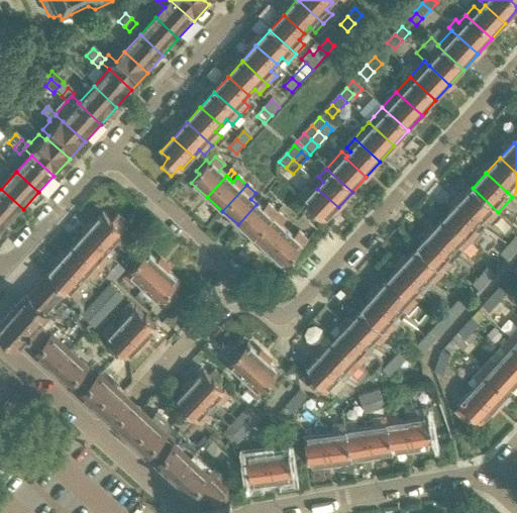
[(458,204),(479,222),(485,227),(498,212),(473,188),(458,204)]
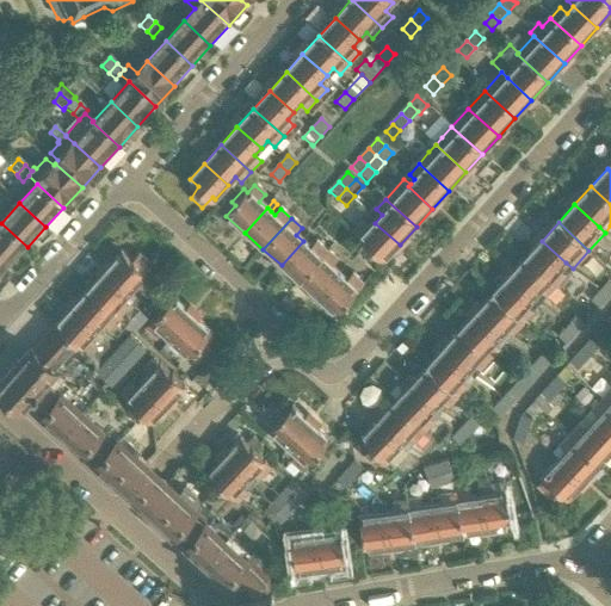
[(1,223),(0,223),(0,258),(10,267),(28,247),(1,223)]
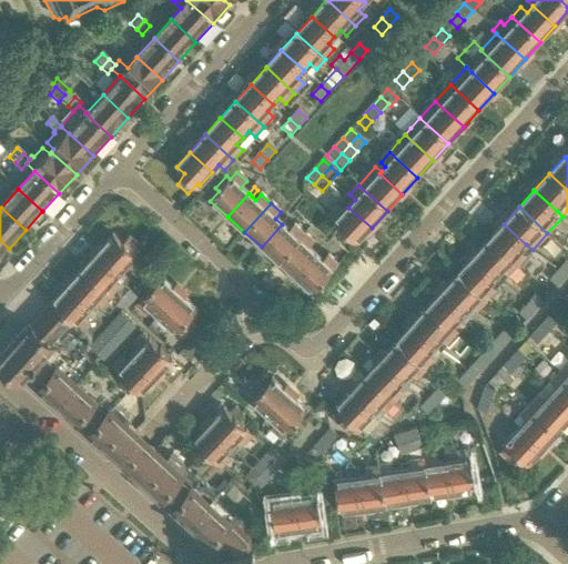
[(327,219),(356,245),(372,228),(348,208),(343,213),(337,209),(327,219)]
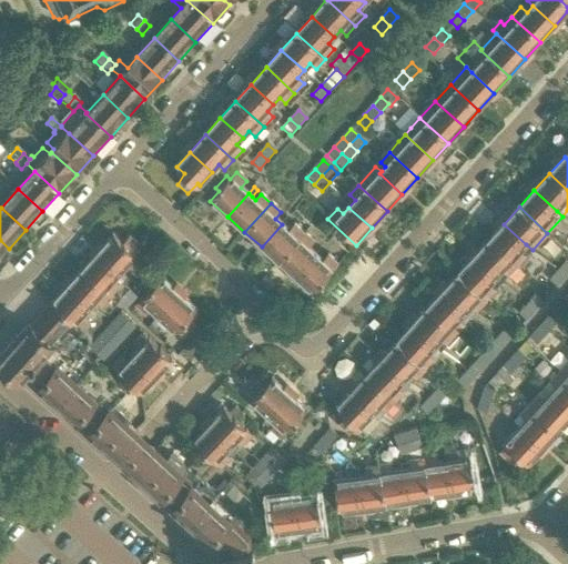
[(262,247),(279,262),(304,233),(294,224),(288,231),(282,224),(262,247)]
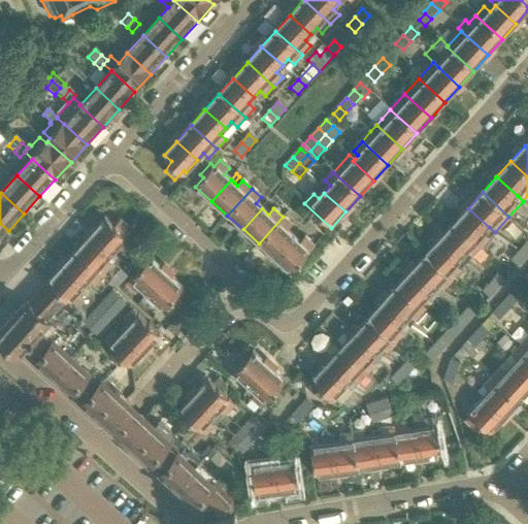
[(468,208),(454,224),(481,248),(495,232),(489,227),(468,208)]
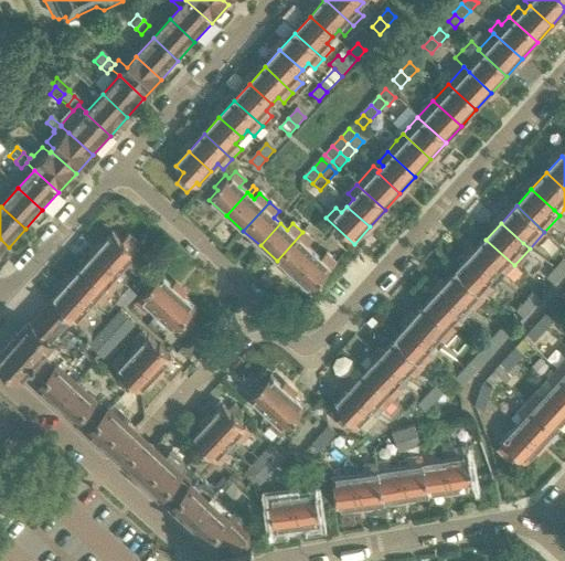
[(277,261),(294,276),(315,253),(307,247),(312,241),(302,232),(277,261)]
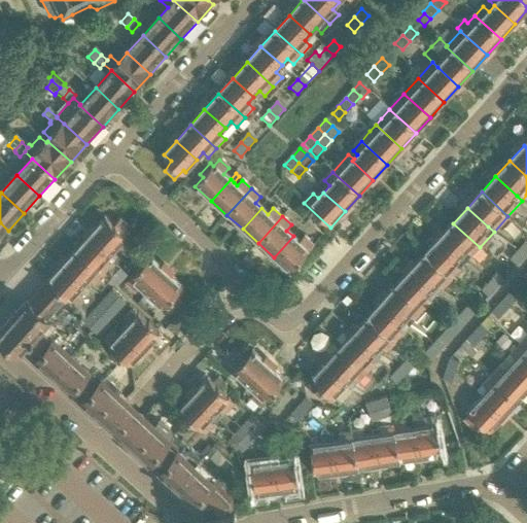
[(105,217),(90,234),(112,254),(127,238),(125,236),(131,230),(119,220),(114,227),(105,217)]
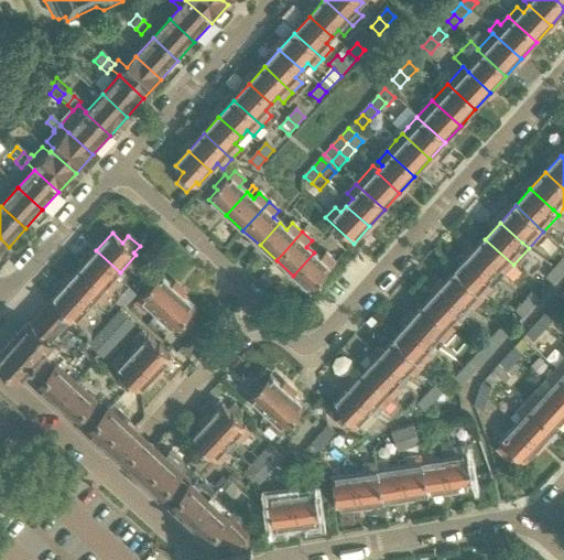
[(0,256),(9,247),(0,238),(0,256)]
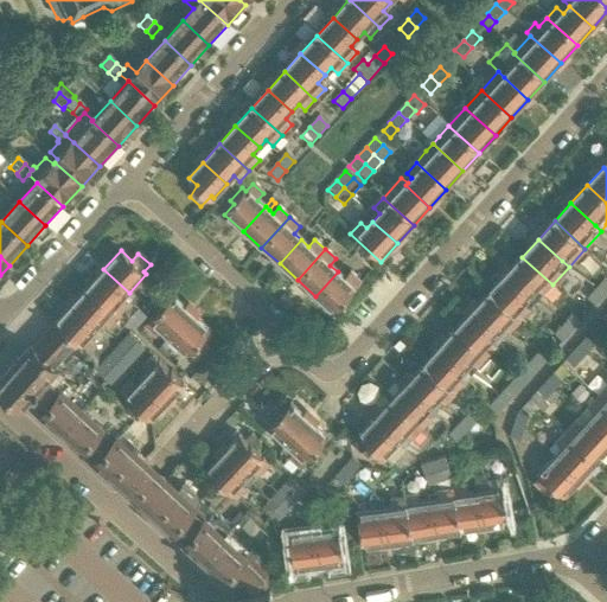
[(553,285),(522,257),(505,275),(536,302),(553,285)]
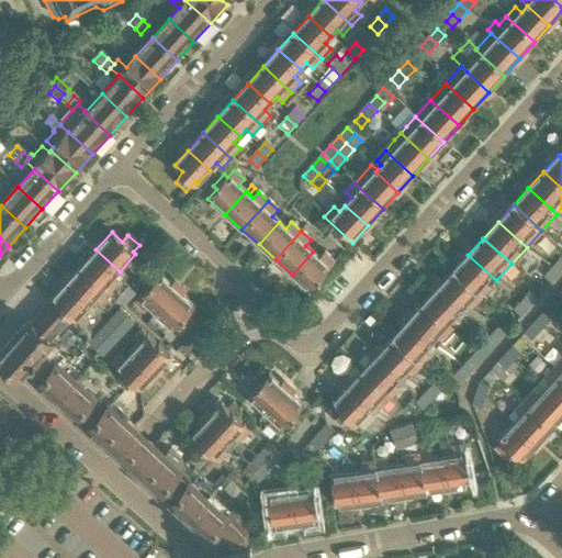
[(96,249),(81,267),(110,293),(119,282),(114,278),(120,271),(96,249)]
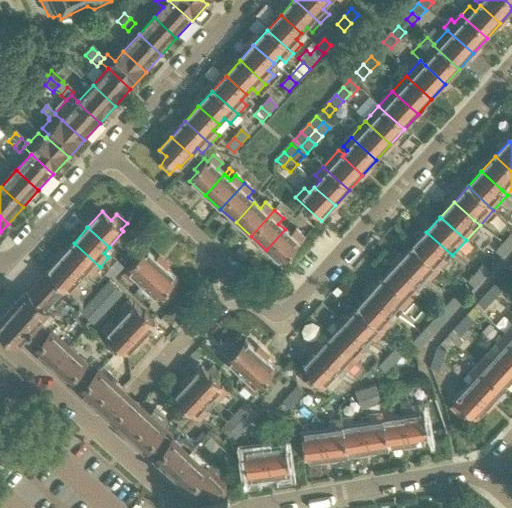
[(285,229),(266,250),(282,264),(306,238),(296,229),(291,235),(285,229)]
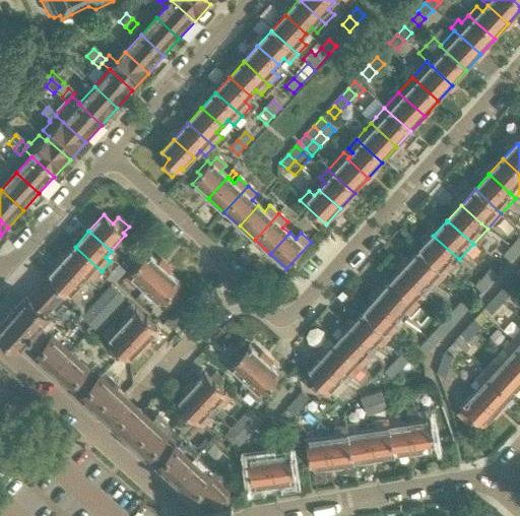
[(433,236),(419,251),(445,274),(459,259),(433,236)]
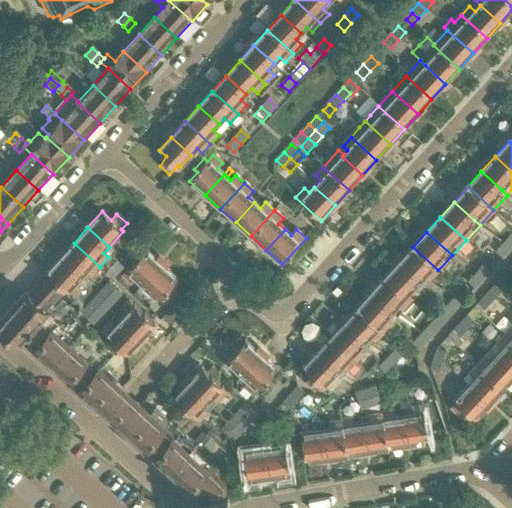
[(510,252),(511,248),(511,239),(509,237),(502,245),(510,252)]
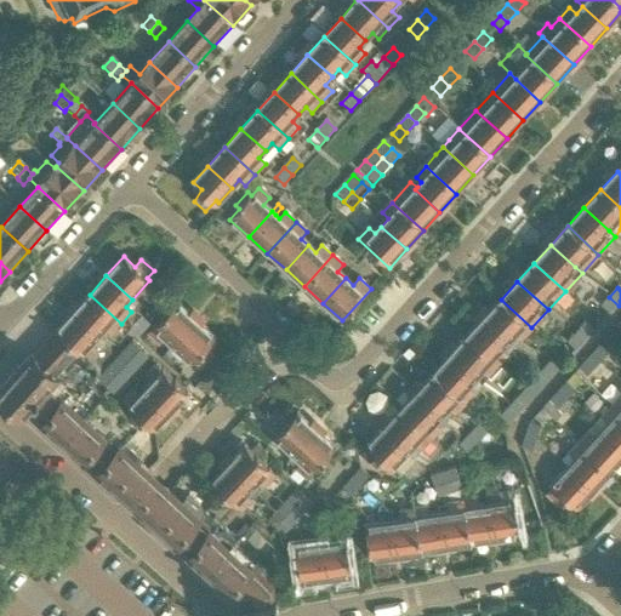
[(90,295),(73,313),(100,337),(106,329),(112,335),(121,324),(90,295)]
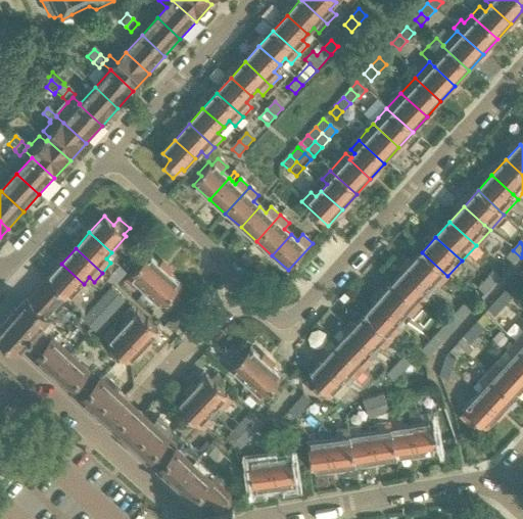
[(506,258),(512,265),(513,266),(521,257),(513,250),(506,258)]
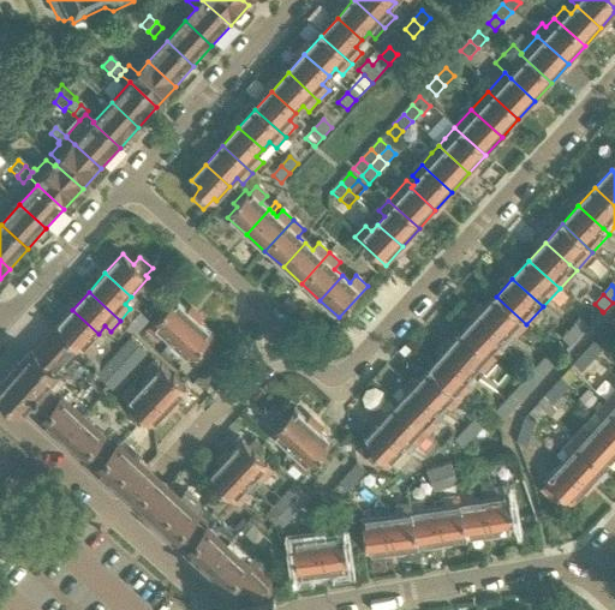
[(526,324),(496,297),(479,315),(509,344),(526,324)]
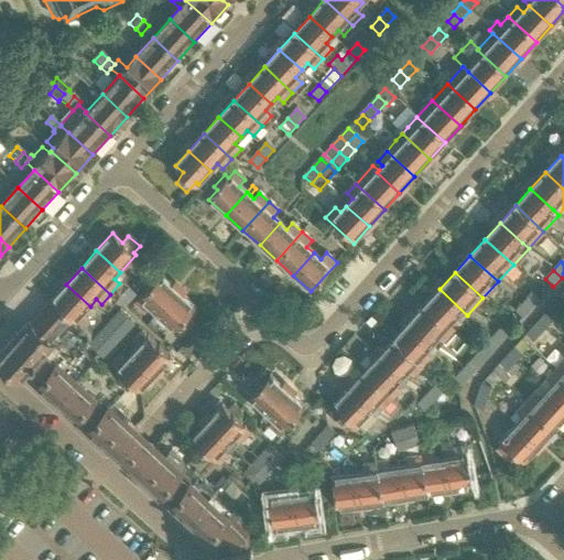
[(156,316),(179,292),(161,277),(134,305),(145,315),(150,311),(156,316)]
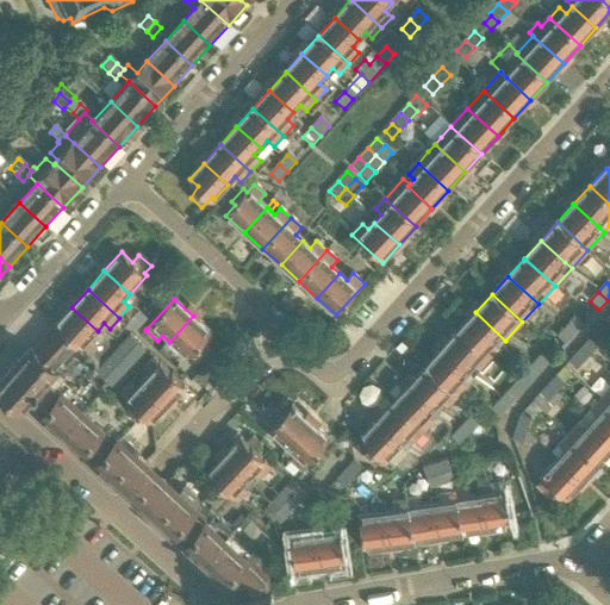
[(98,331),(72,307),(54,326),(55,326),(87,354),(87,353),(97,343),(91,338),(98,331)]
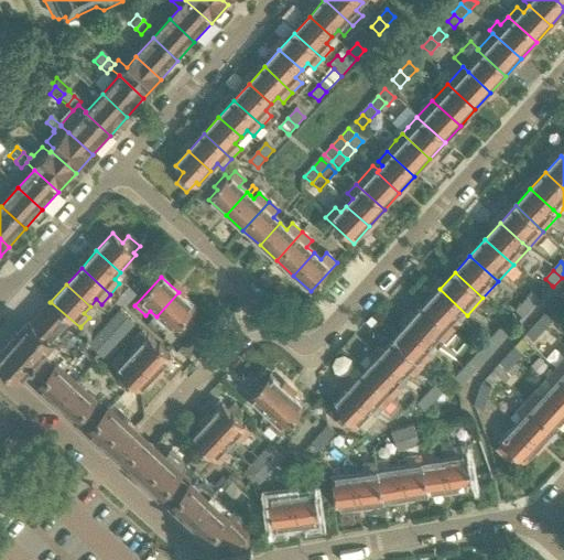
[(440,289),(424,305),(453,332),(467,315),(440,289)]
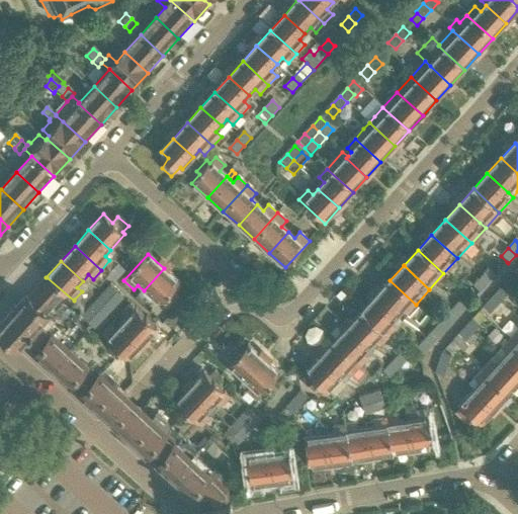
[(475,273),(481,279),(488,285),(495,277),(482,265),(475,273)]
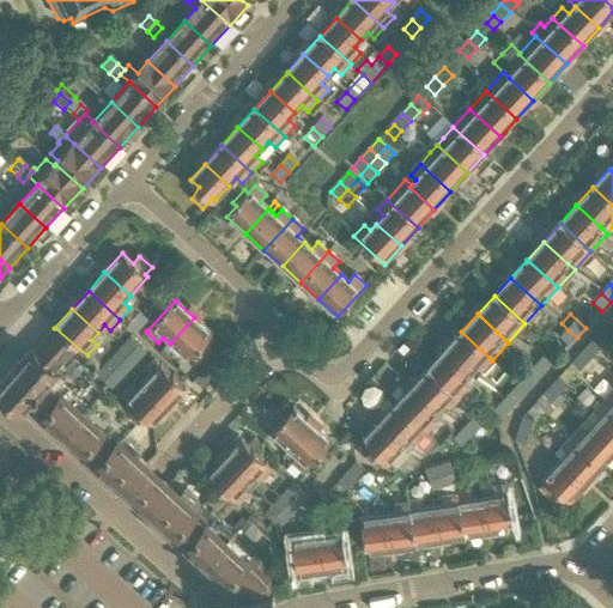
[(194,317),(170,344),(189,360),(190,359),(198,365),(210,353),(202,346),(213,335),(194,317)]
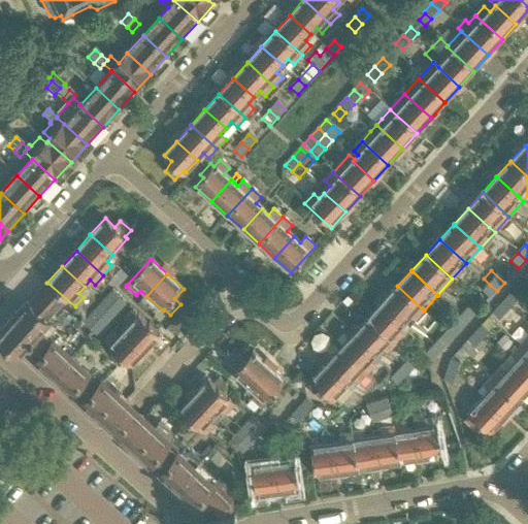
[(26,302),(0,331),(0,336),(20,355),(24,351),(24,350),(42,330),(46,334),(53,327),(65,338),(75,327),(86,315),(83,313),(75,305),(75,306),(47,283),(47,284),(42,279),(24,300),(26,302)]
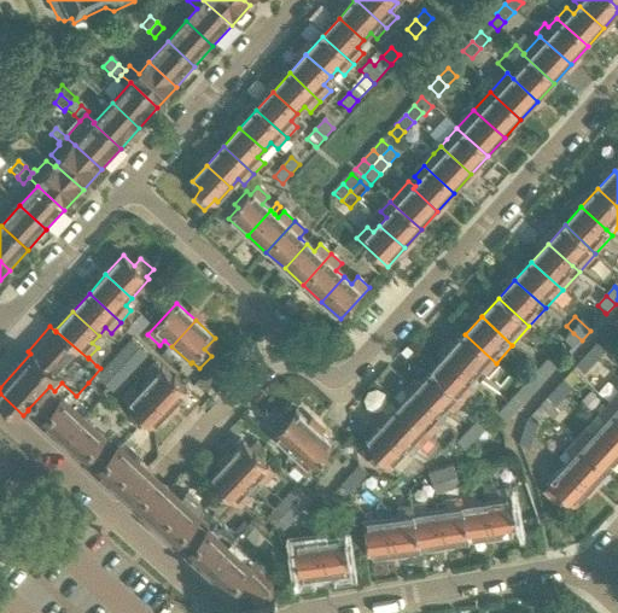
[(582,340),(573,333),(565,343),(573,350),(582,340)]
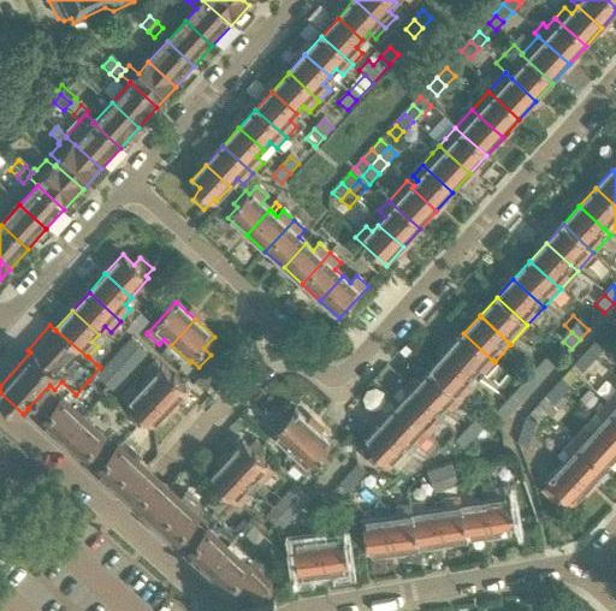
[(463,333),(446,353),(478,380),(484,373),(495,362),(463,333)]
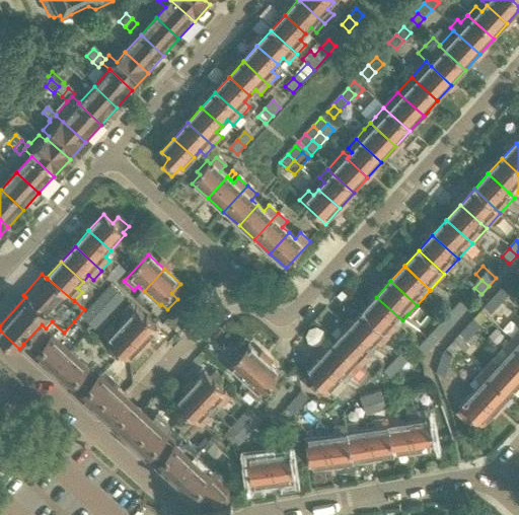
[(109,302),(118,294),(110,288),(102,295),(109,302)]
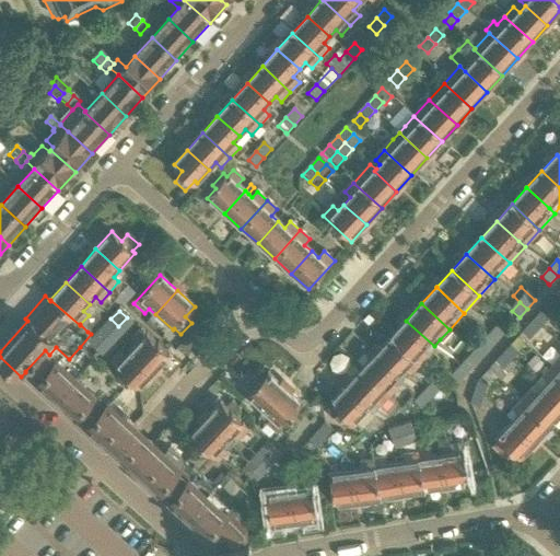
[(549,321),(541,313),(533,323),(540,329),(549,321)]
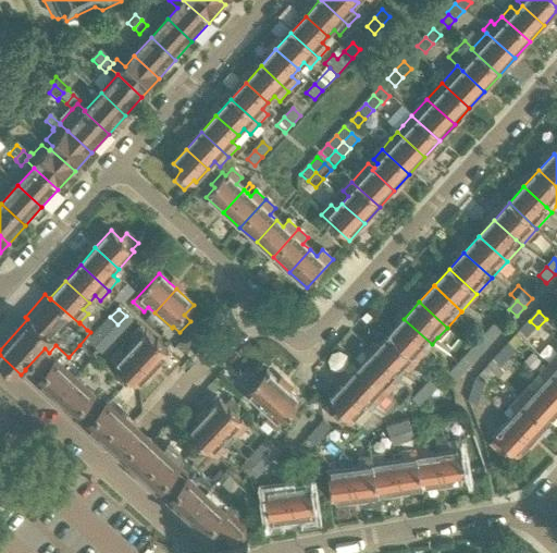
[(118,324),(125,331),(133,322),(126,316),(118,324)]
